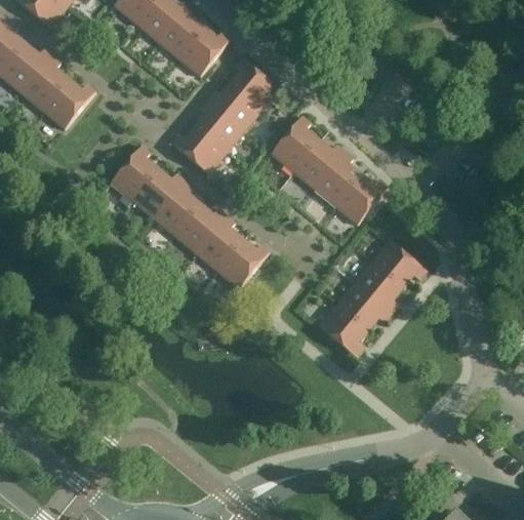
[(69,5),(62,0),(17,0),(50,28),(69,5)]
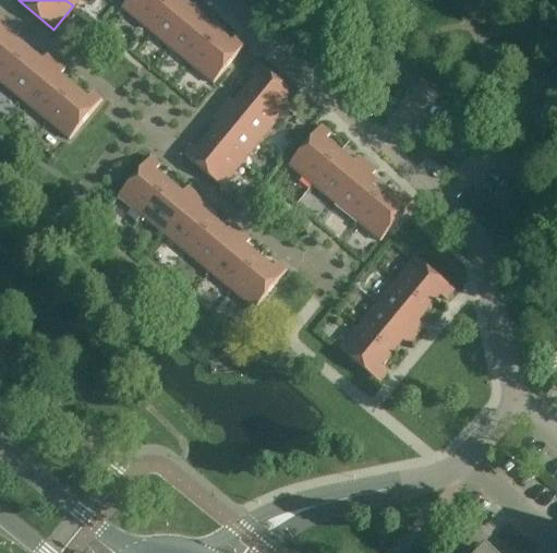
[(143,24),(164,0),(124,0),(120,5),(143,24)]
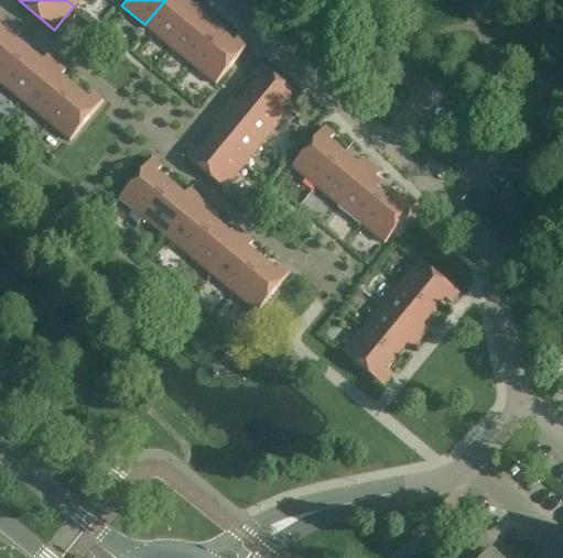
[(165,0),(144,24),(168,43),(202,2),(199,0),(188,0),(165,0)]
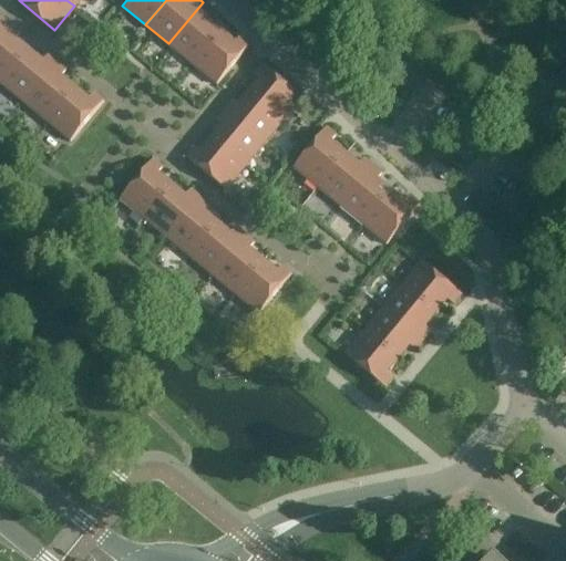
[(203,2),(168,43),(192,63),(220,27),(207,16),(213,10),(203,2)]
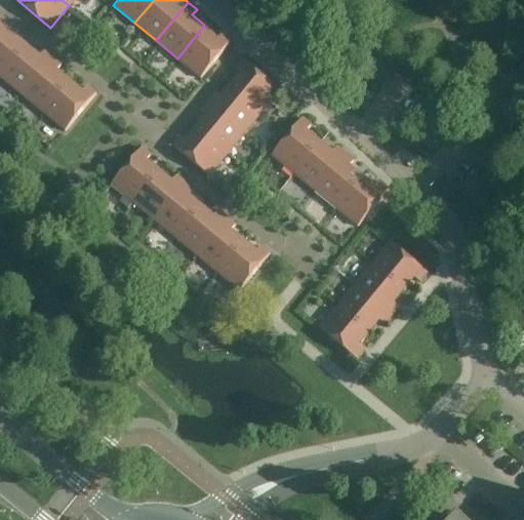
[(0,32),(10,20),(1,12),(0,13),(0,32)]
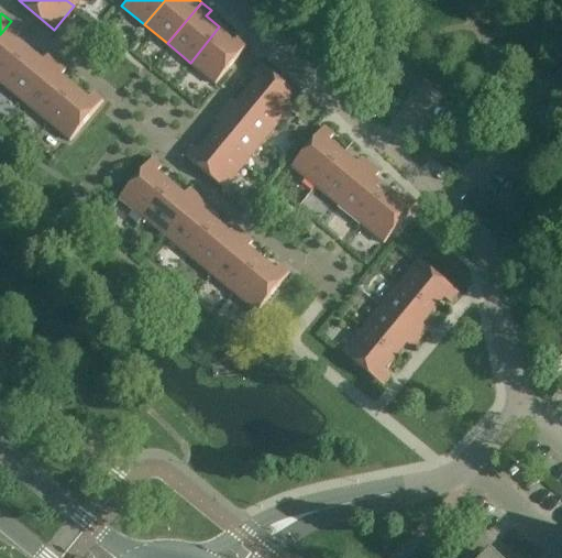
[(0,81),(29,45),(15,34),(20,29),(11,21),(0,34),(0,81)]
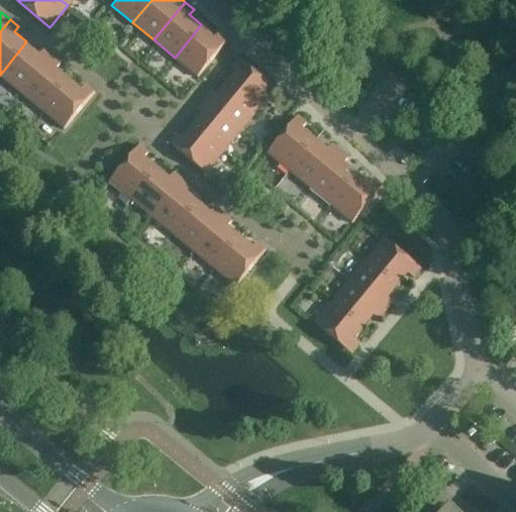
[(201,24),(175,58),(196,75),(227,37),(218,29),(214,34),(201,24)]
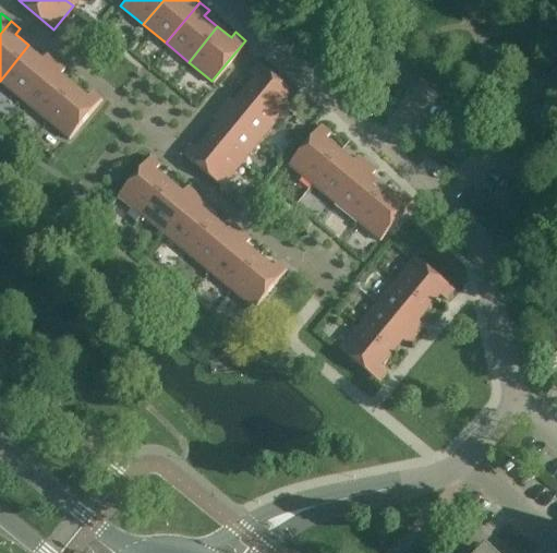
[(22,99),(56,58),(46,50),(41,57),(28,45),(0,81),(22,99)]
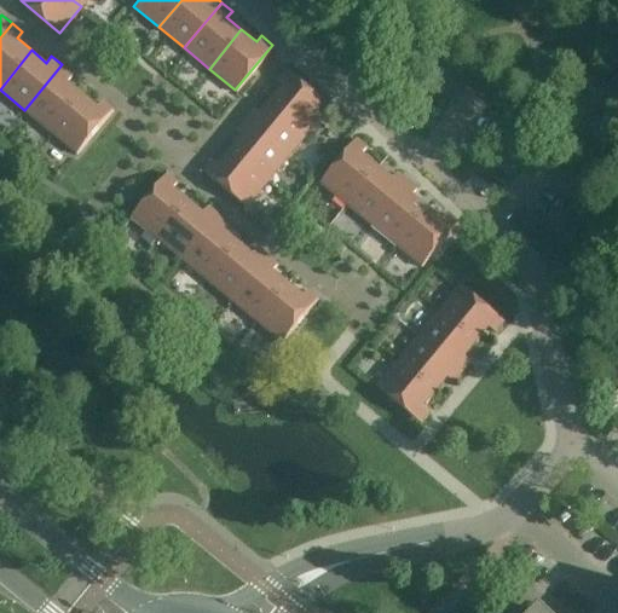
[(50,131),(81,92),(67,80),(73,74),(62,64),(24,110),(50,131)]
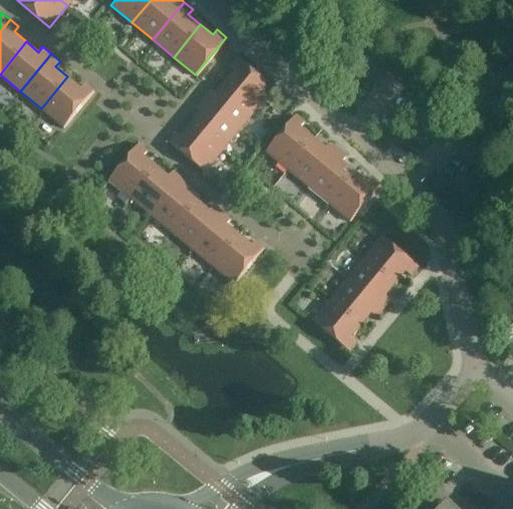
[(224,80),(256,107),(274,85),(237,55),(229,64),(235,68),(224,80)]
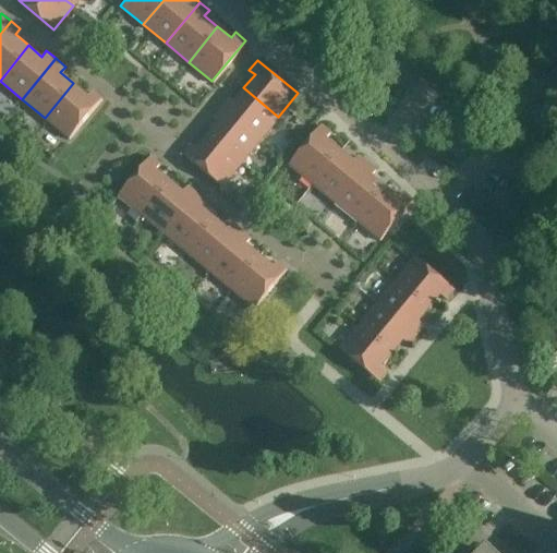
[(73,83),(45,118),(68,136),(101,96),(92,88),(86,94),(73,83)]
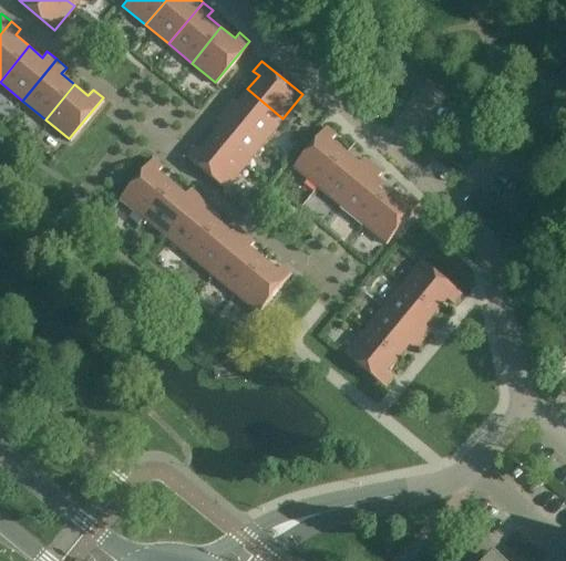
[(223,107),(264,141),(283,118),(247,89),(236,103),(230,97),(223,107)]
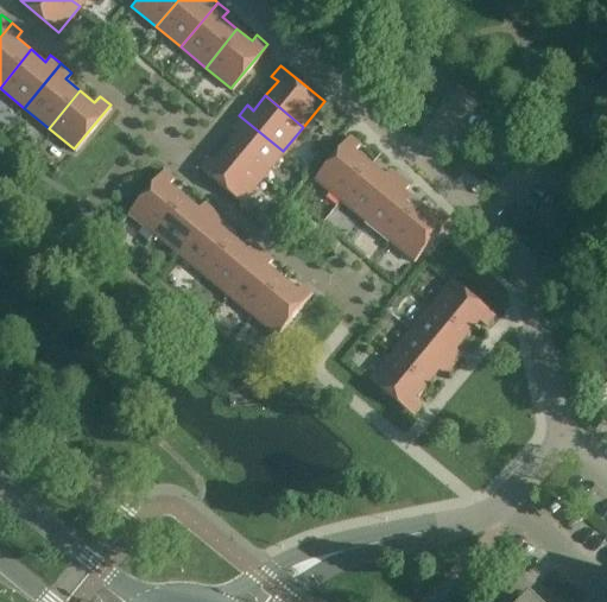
[(225,145),(263,176),(283,151),(239,115),(231,125),(236,130),(225,145)]
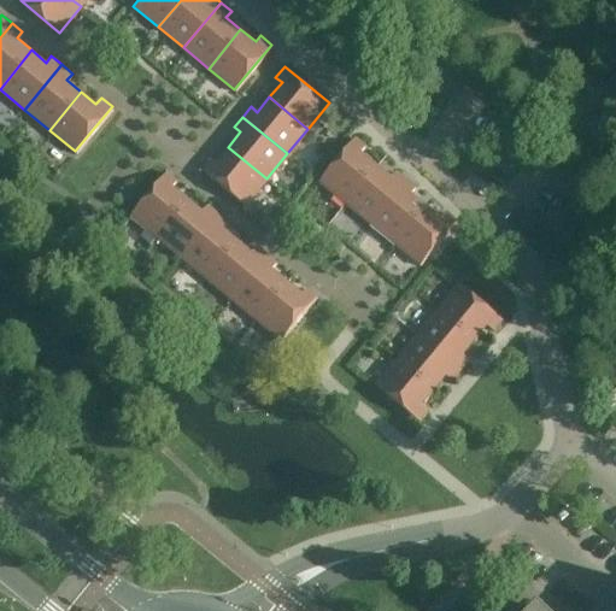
[(344,201),(375,163),(361,150),(365,144),(355,135),(317,180),(344,201)]
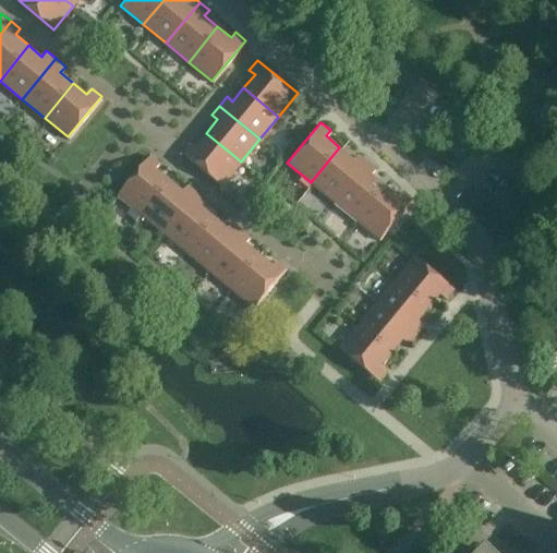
[(241,161),(206,133),(195,146),(190,142),(182,152),(222,184),(241,161)]
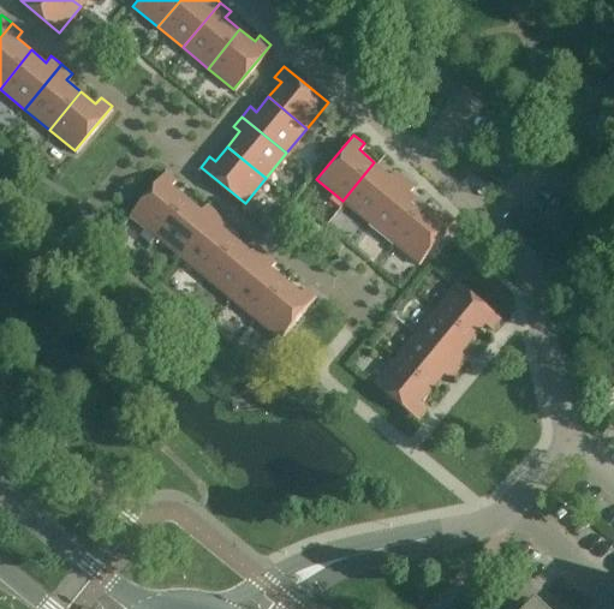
[(374,162),(343,201),(367,221),(404,175),(394,168),(389,174),(374,162)]
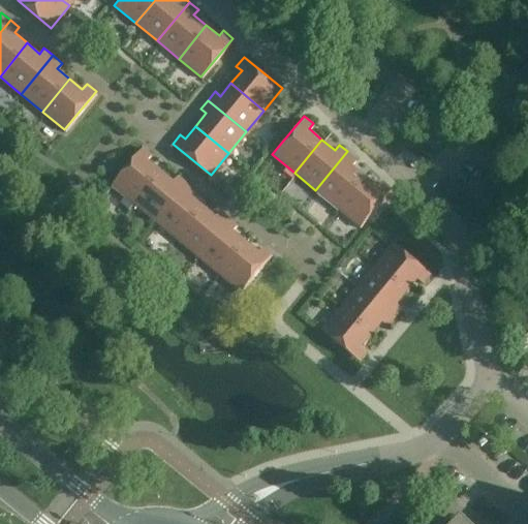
[(132,202),(159,168),(147,158),(152,153),(142,145),(110,184),(132,202)]
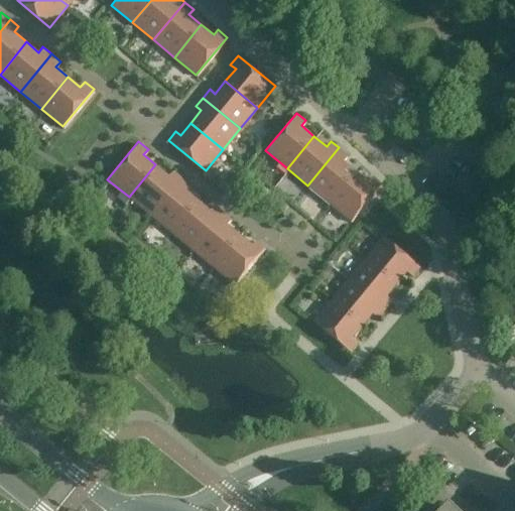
[(339,147),(307,185),(329,203),(356,170),(344,160),(348,155),(339,147)]
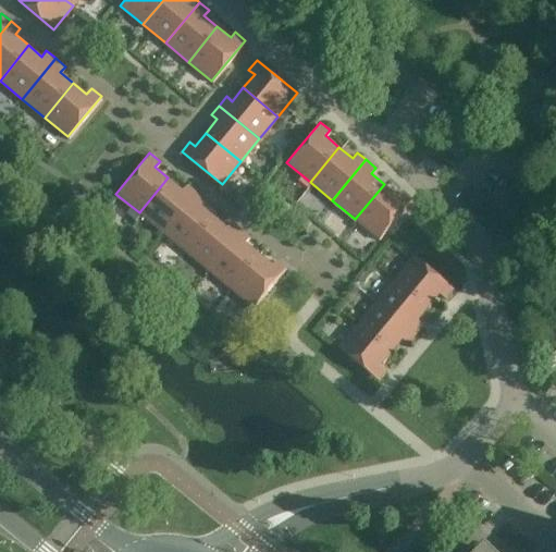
[(168,178),(139,212),(162,231),(195,191),(186,183),(182,188),(168,178)]
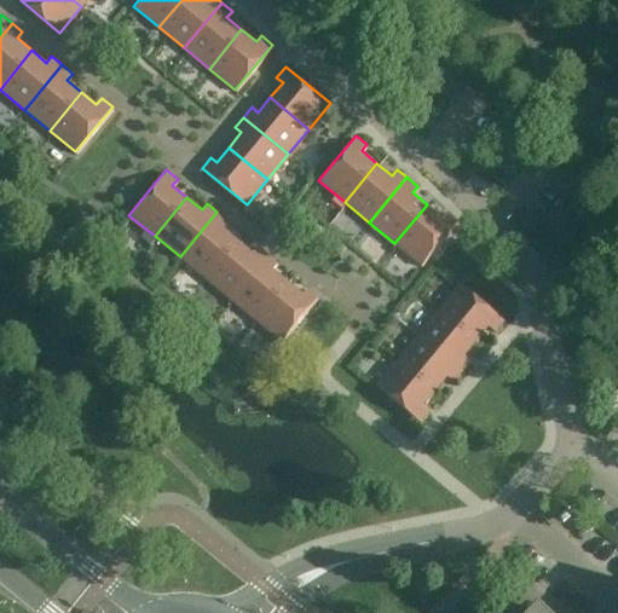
[(427,204),(394,243),(421,265),(457,219),(446,210),(442,217),(427,204)]
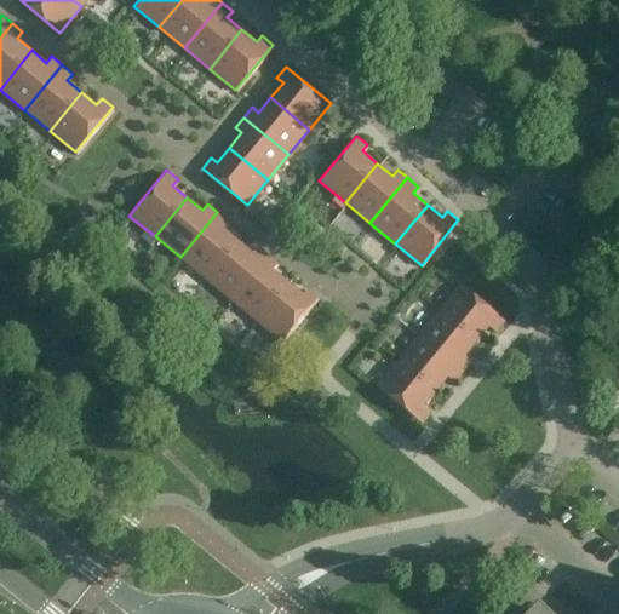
[(217,212),(181,257),(205,279),(238,239),(222,227),(228,221),(217,212)]
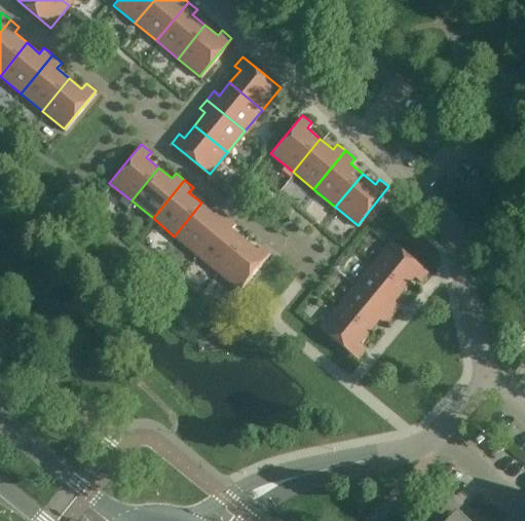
[(201,202),(174,236),(195,254),(227,215),(218,208),(214,213),(201,202)]
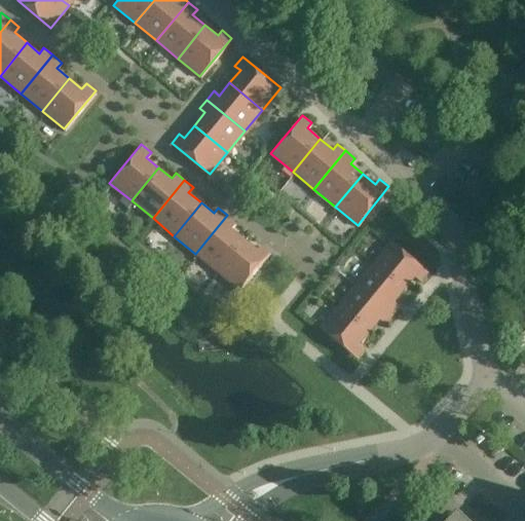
[(227,215),(195,254),(217,271),(244,238),(231,228),(235,222),(227,215)]
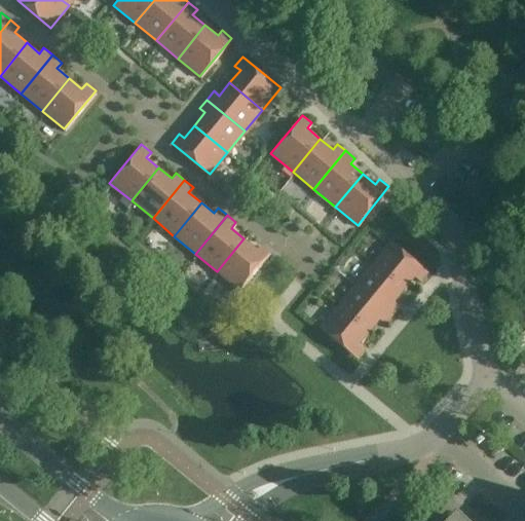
[(244,238),(217,271),(238,289),(270,251),(261,244),(257,249),(244,238)]
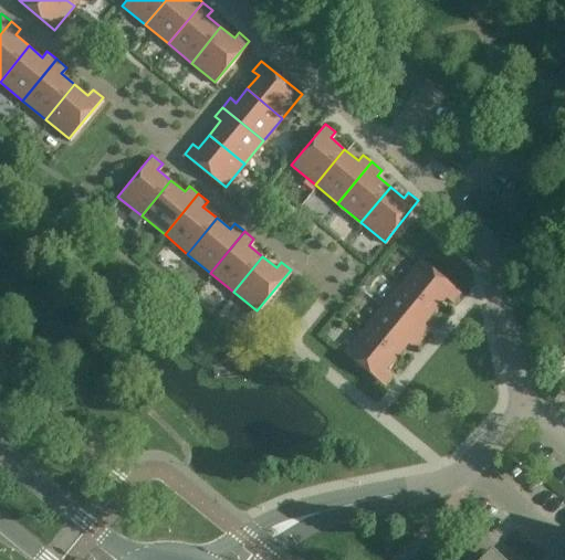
[(399,281),(435,310),(446,296),(451,300),(459,291),(418,257),(399,281)]
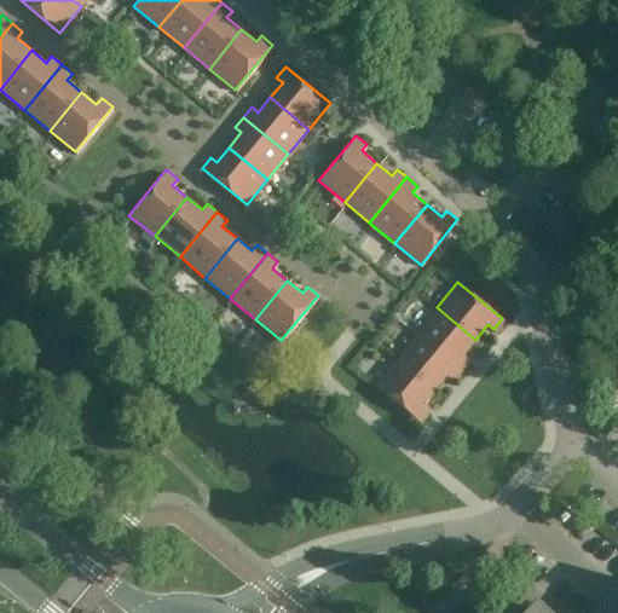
[(475,340),(437,307),(416,333),(461,369),(469,359),(463,354),(475,340)]
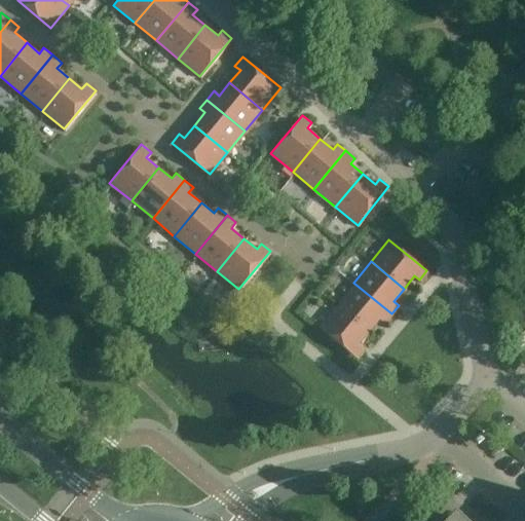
[(391,313),(353,283),(335,303),(369,331),(379,318),(384,322),(391,313)]
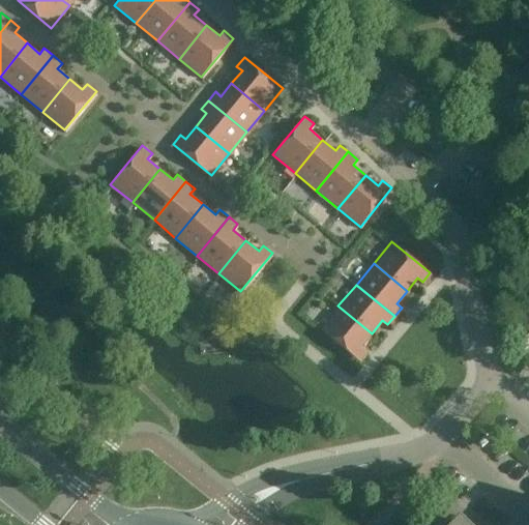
[(372,333),(338,305),(320,328),(358,359),(366,350),(360,346),(372,333)]
